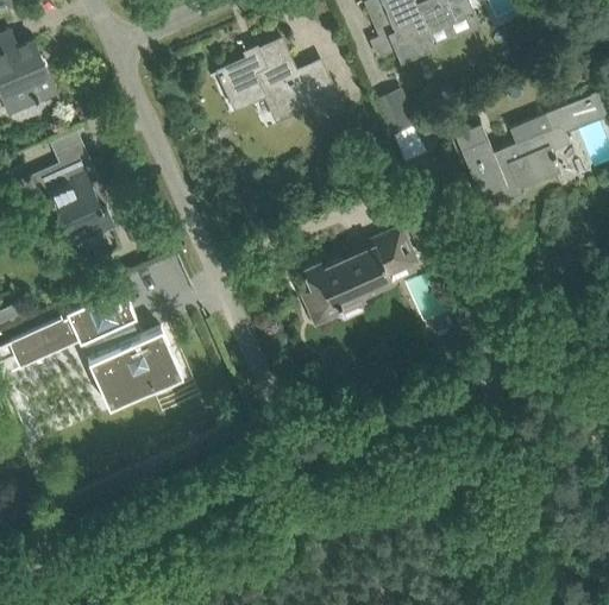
[(368,0),(363,2),(376,32),(385,29),(400,63),(435,48),(429,33),(475,13),(468,0),(368,0)]
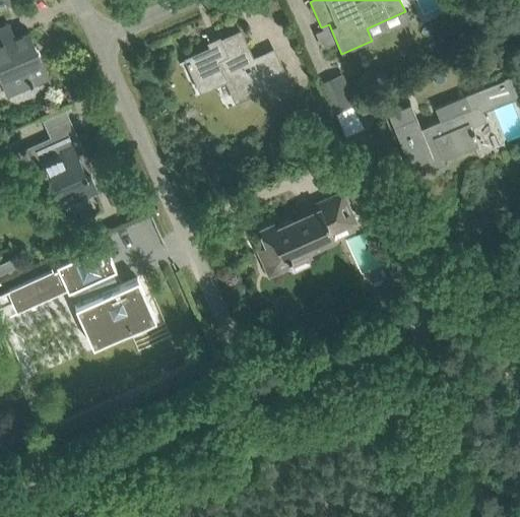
[(2,30),(0,30),(0,77),(8,97),(47,80),(53,94),(54,94),(28,35),(7,44),(2,30)]
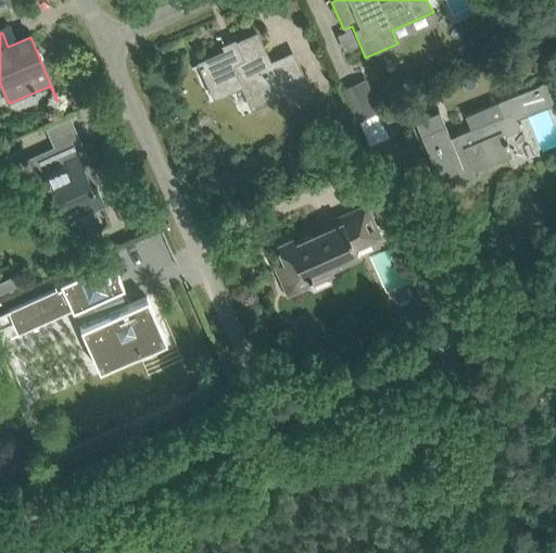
[(192,70),(212,61),(227,96),(242,88),(252,110),(282,97),(290,112),(314,102),(295,61),(273,71),(256,36),(234,46),(236,49),(191,68),(192,70)]
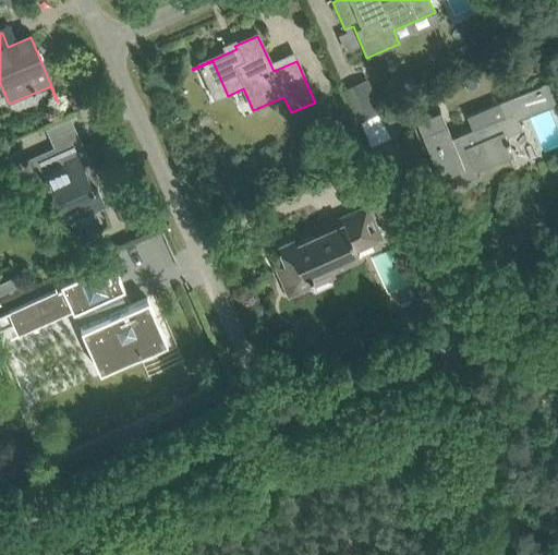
[(541,55),(547,58),(553,55),(552,47),(547,40),(541,44),(538,49),(541,55)]
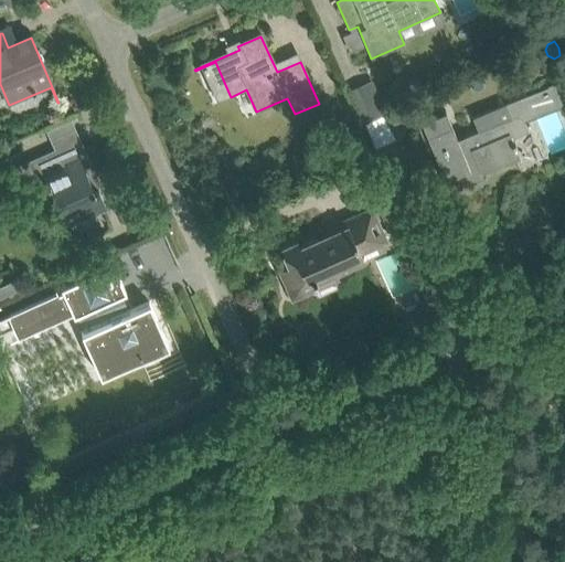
[(454,127),(451,127),(446,114),(417,126),(429,156),(434,155),(445,181),(459,176),(464,188),(486,179),(483,173),(518,160),(518,161),(520,160),(516,150),(518,150),(514,144),(514,145),(512,140),(529,134),(515,102),(472,118),(478,133),(468,136),(468,138),(459,141),(454,127)]
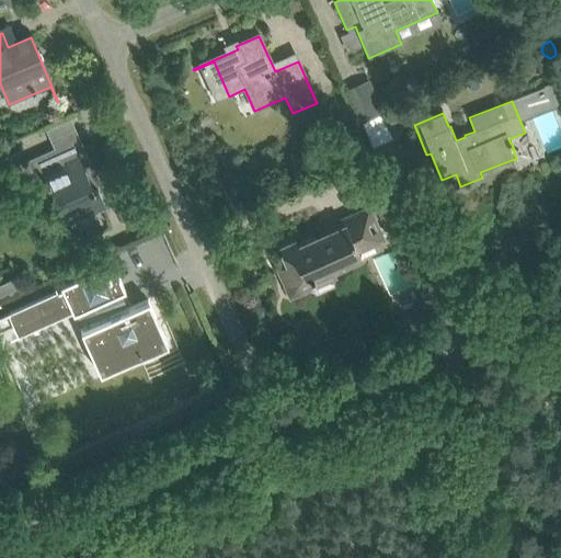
[(385,113),(379,102),(355,113),(361,124),(385,113)]
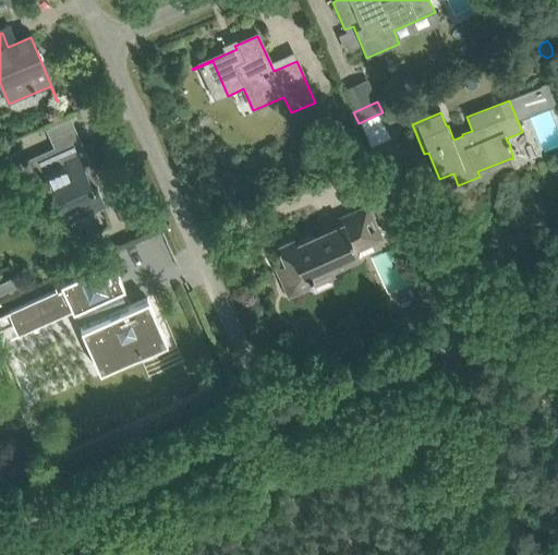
[(93,191),(89,181),(97,178),(71,119),(45,132),(52,149),(20,164),(25,176),(32,191),(48,183),(67,225),(106,207),(97,189),(93,191)]
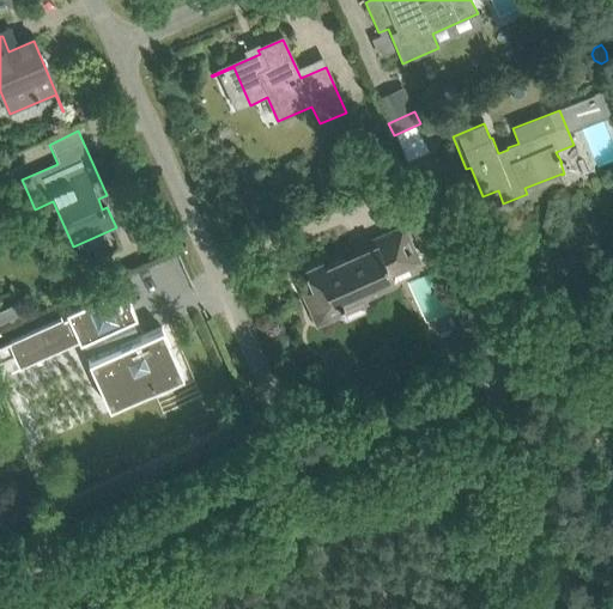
[(380,175),(400,166),(390,141),(369,150),(380,175)]
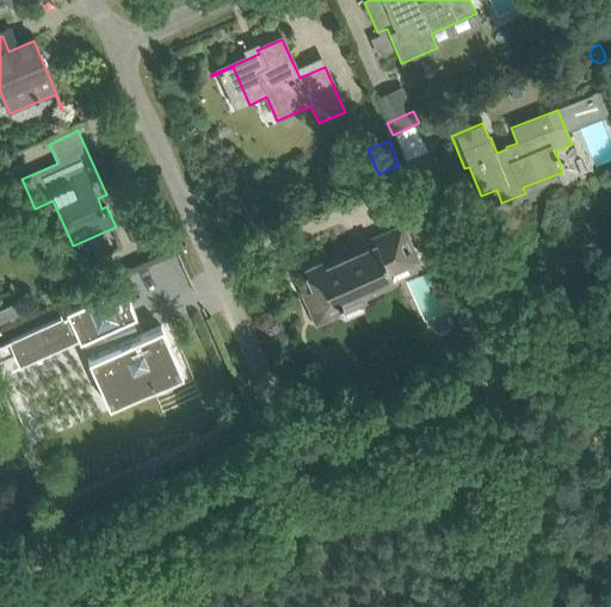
[(426,259),(434,254),(418,215),(403,221),(415,248),(420,246),(426,259)]
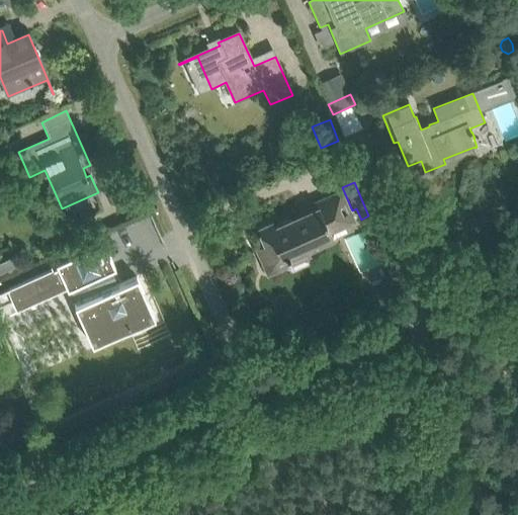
[(275,228),(273,224),(259,231),(265,245),(256,249),(268,275),(311,256),(309,251),(334,240),(331,234),(354,224),(341,193),(294,213),(297,219),(275,228)]
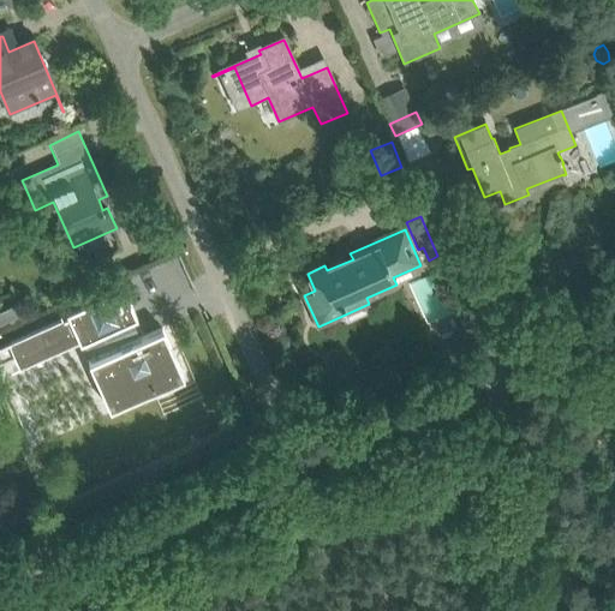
[(63,322),(0,348),(0,351),(11,347),(22,369),(79,342),(81,346),(102,336),(111,354),(89,364),(109,411),(184,378),(162,330),(136,343),(127,325),(138,321),(124,289),(60,318),(63,322)]
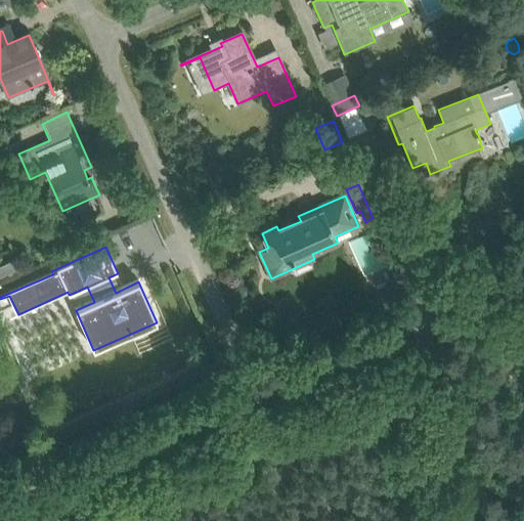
[(3,266),(0,267),(0,280),(8,276),(3,266)]
